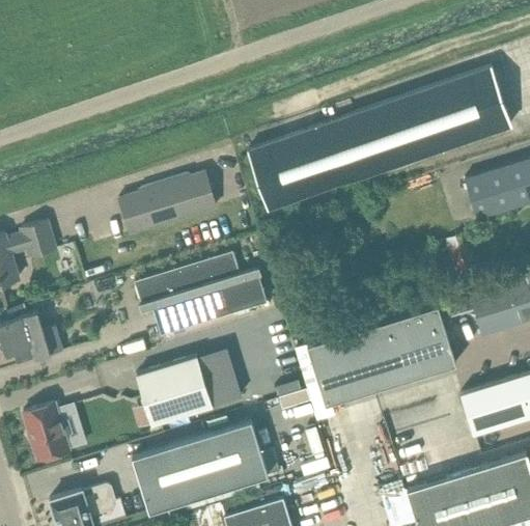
[(269,212),(395,168),(511,128),(492,68),(248,153),(269,212)]
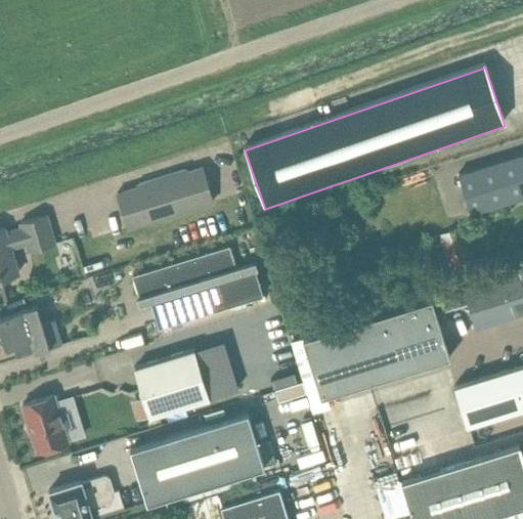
[(522,158),(460,178),(472,218),(522,202),(522,158)]
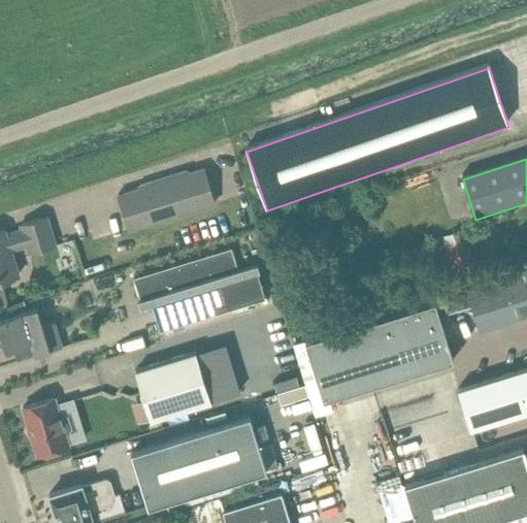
[(216,207),(211,193),(205,173),(190,177),(189,175),(139,191),(140,193),(119,199),(130,234),(216,207)]
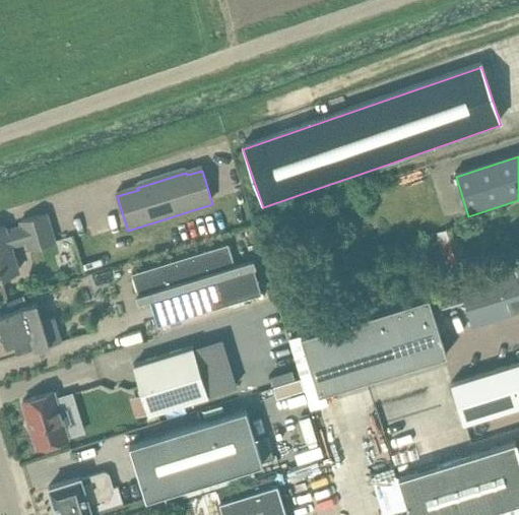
[(29,253),(37,251),(56,245),(47,217),(21,226),(22,231),(7,236),(6,231),(0,232),(0,280),(0,281),(19,275),(12,250),(27,246),(29,253)]
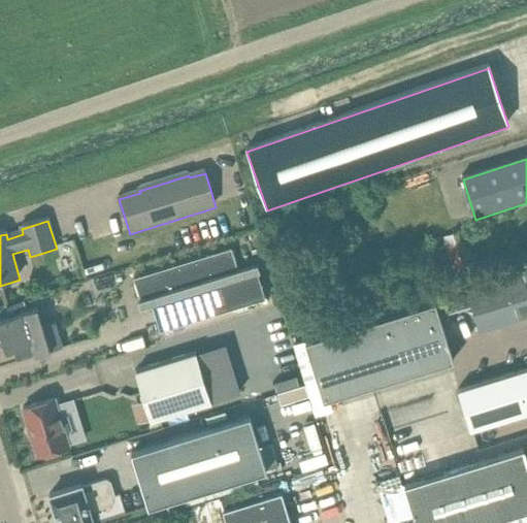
[(161,334),(180,328),(266,301),(258,274),(241,281),(232,252),(134,282),(143,312),(153,308),(161,334)]
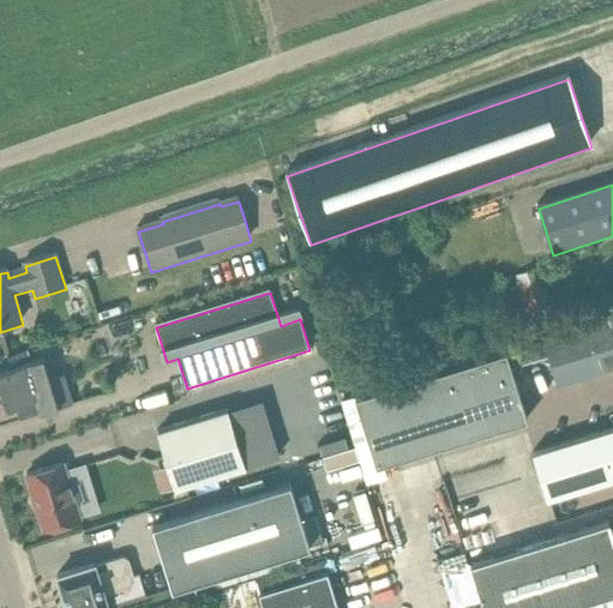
[(560,390),(612,372),(612,331),(610,323),(546,343),(551,359),(560,390)]
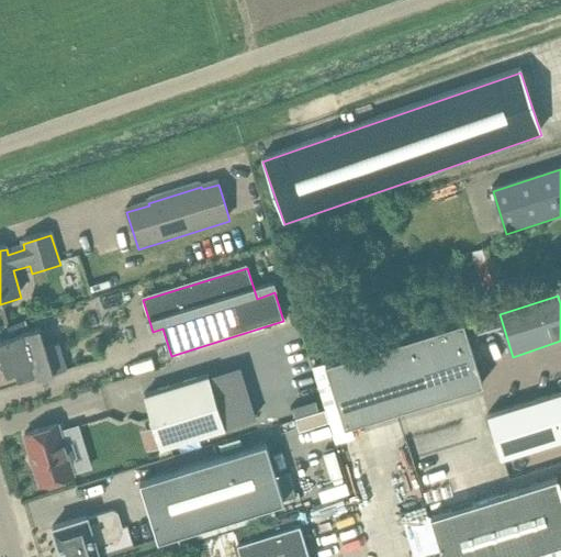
[(496,303),(460,314),(463,326),(468,341),(504,329),(500,314),(496,303)]
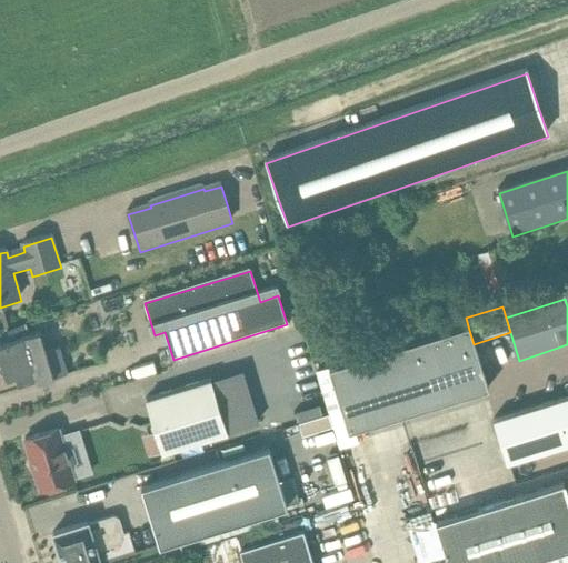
[(474,344),(469,330),(329,372),(348,434),(488,392),(474,344)]
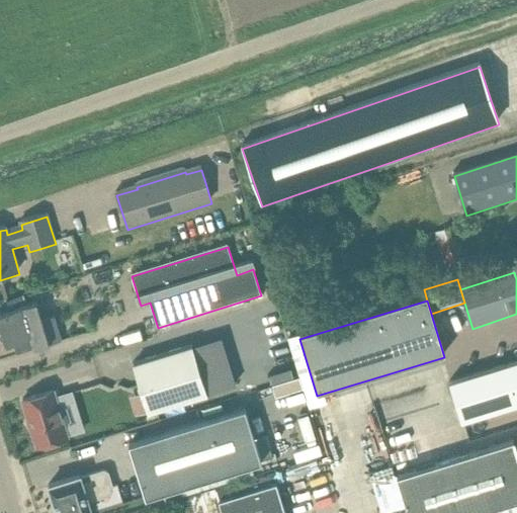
[(37,306),(0,317),(0,327),(6,347),(32,339),(36,352),(62,344),(55,320),(42,324),(37,306)]
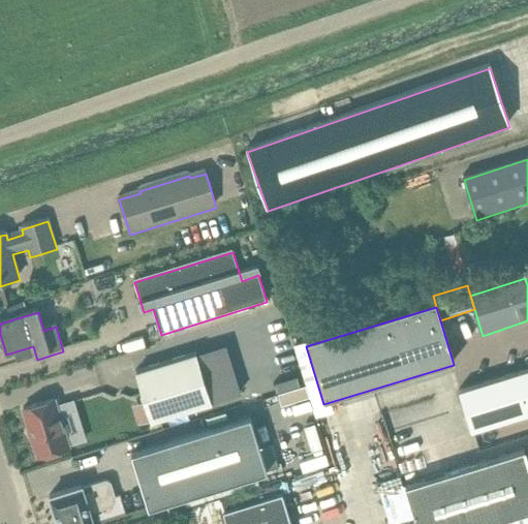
[(152,425),(172,419),(213,406),(197,357),(136,375),(152,425)]
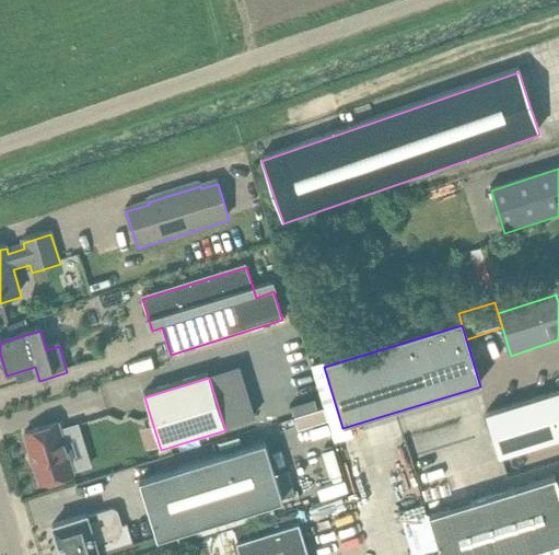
[(500,460),(558,441),(558,394),(487,417),(500,460)]
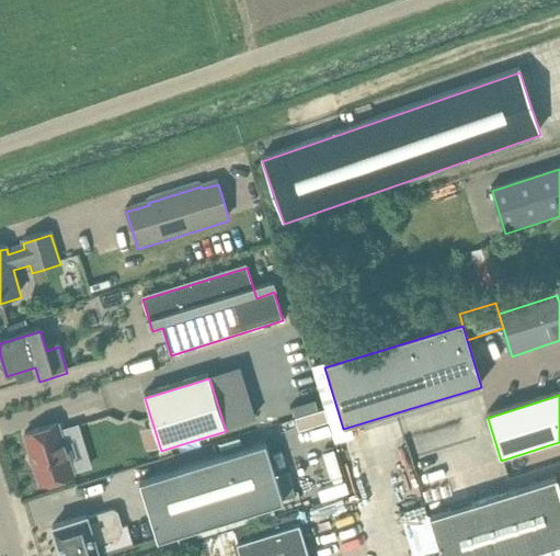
[(327,423),(297,432),(320,507),(350,498),(333,444),(327,423)]
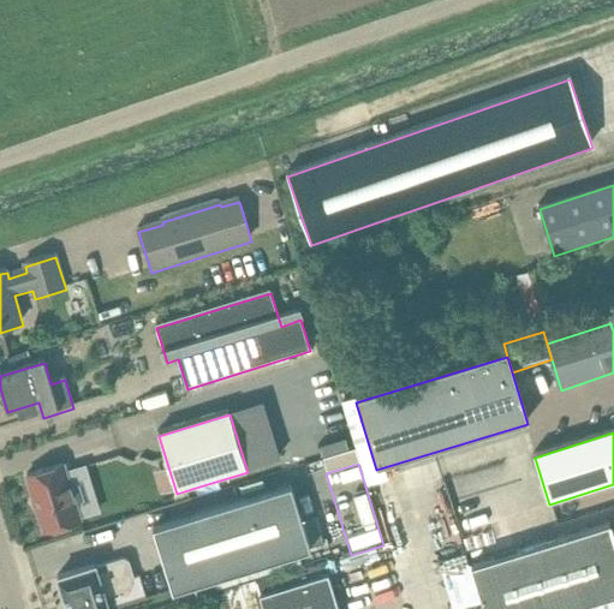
[(64,469),(28,479),(46,535),(81,524),(64,469)]
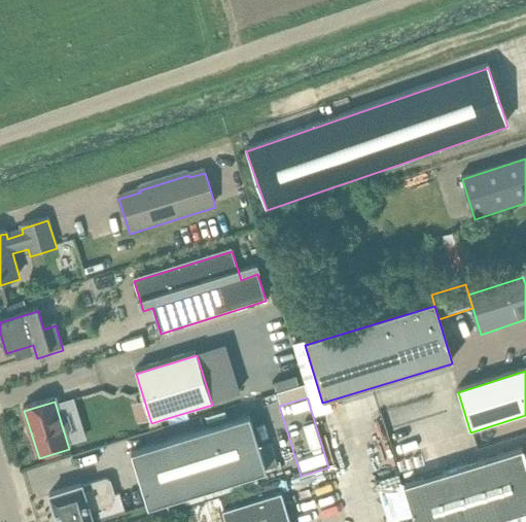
[(259,486),(255,477),(268,474),(250,418),(132,455),(149,510),(184,499),(187,509),(259,486)]
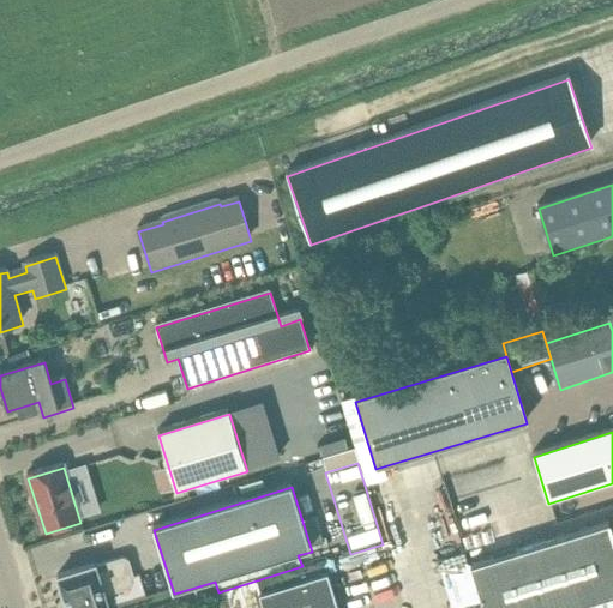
[(581,607),(612,596),(612,536),(610,525),(472,569),(484,607),(581,607)]
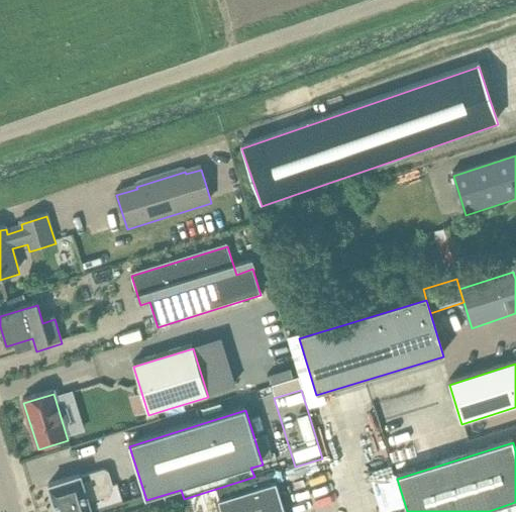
[(91,511),(89,504),(111,497),(114,492),(109,475),(104,473),(81,480),(81,478),(49,488),(57,511),(91,511)]
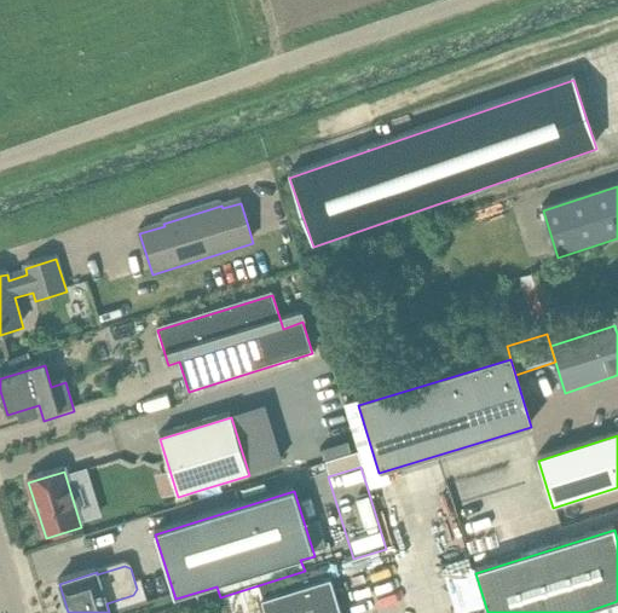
[(340,612),(331,582),(263,602),(265,612),(340,612)]
